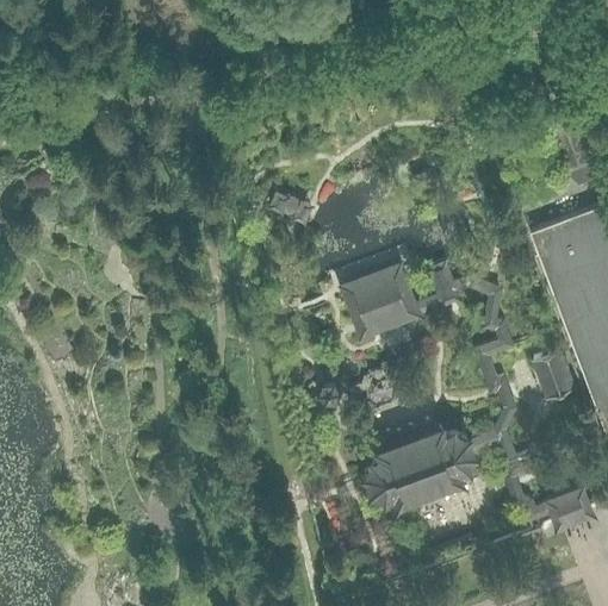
[(595,164),(575,111),(548,120),(569,174),(582,185),(594,180),(595,164)]
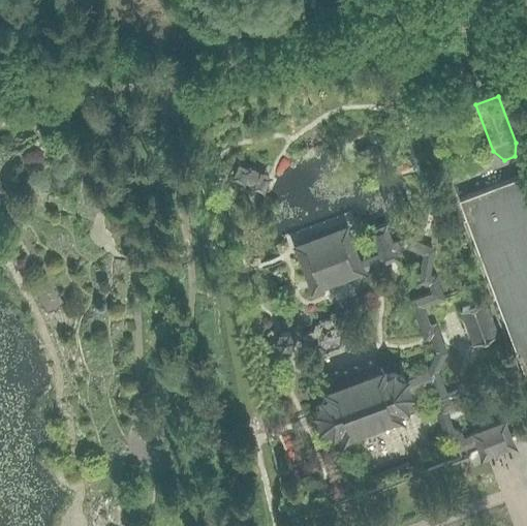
[(275,179),(239,163),(231,181),(254,190),(254,191),(267,197),(275,179)]
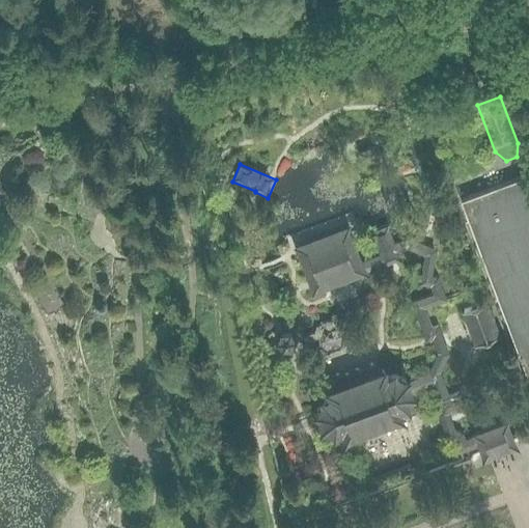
[(528,176),(463,202),(528,377),(528,176)]
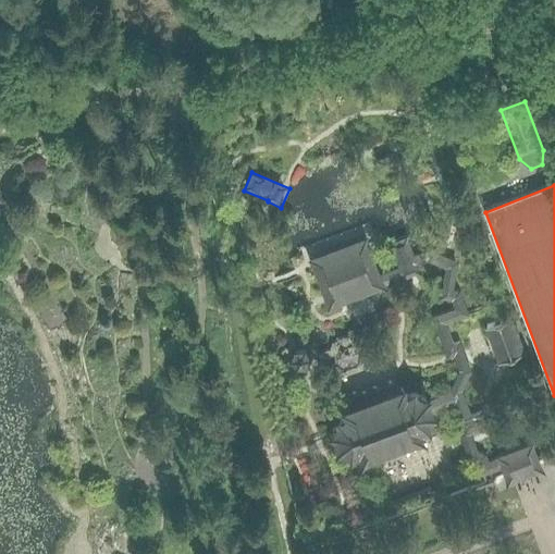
[(311,261),(331,312),(389,291),(384,279),(369,239),(311,261)]
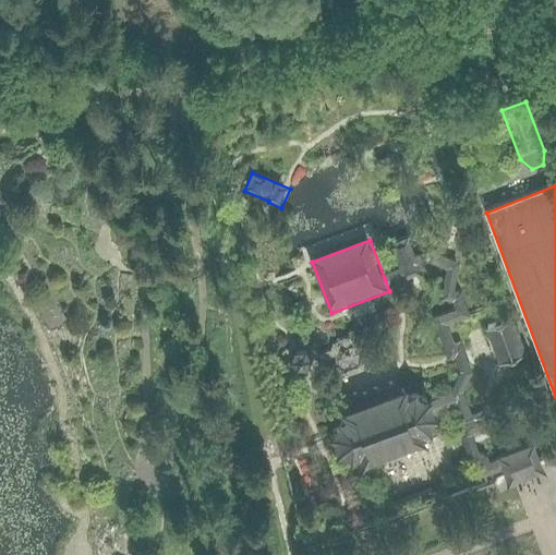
[(401,274),(385,279),(389,291),(425,278),(423,270),(434,266),(448,274),(445,302),(447,309),(455,305),(458,314),(436,323),(451,364),(458,361),(463,376),(454,398),(435,405),(436,409),(438,413),(457,406),(467,429),(460,432),(462,437),(482,484),(505,475),(510,489),(528,481),(545,473),(541,463),(533,444),(516,451),(498,459),(499,462),(493,466),(481,438),(483,437),(481,432),(466,397),(473,373),(462,348),(458,349),(450,329),(472,320),(462,297),(458,293),(461,267),(434,253),(417,261),(410,240),(391,246),(401,274)]
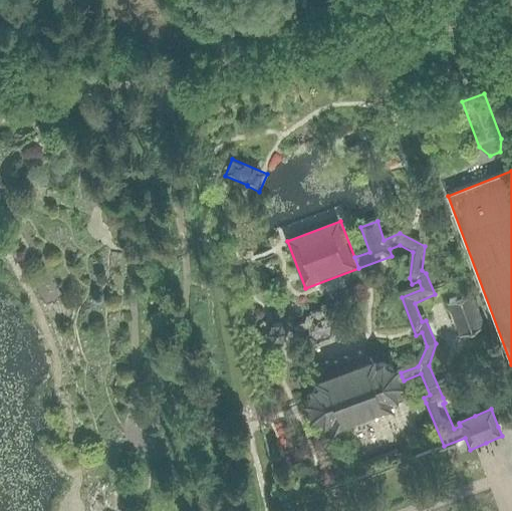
[(449,305),(461,336),(487,326),(475,295),(449,305)]
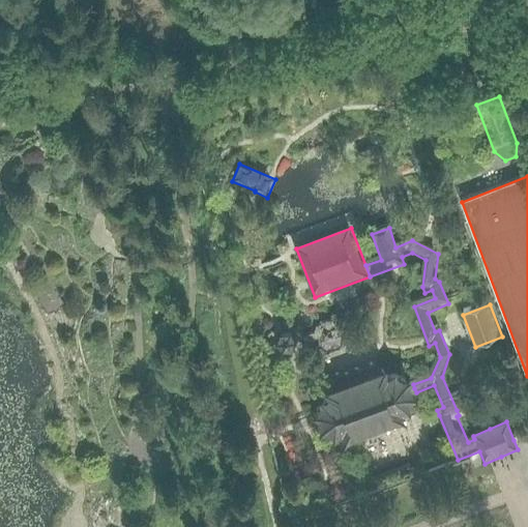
[(404,412),(412,410),(414,402),(420,394),(416,392),(414,388),(413,384),(412,382),(413,377),(402,377),(397,371),(389,378),(388,367),(382,371),(358,379),(335,388),(326,388),(330,399),(322,398),(320,410),(314,413),(321,421),(322,433),(332,434),(336,438),(345,435),(345,436),(346,443),(378,431),(410,419),(404,412)]
